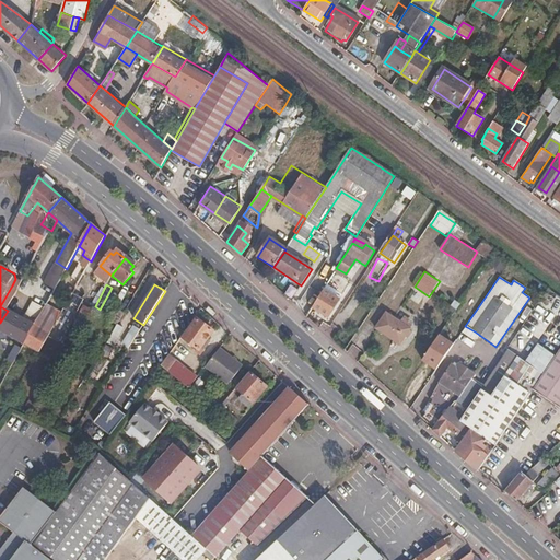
[(0,306),(8,311),(20,290),(12,286),(0,306)]
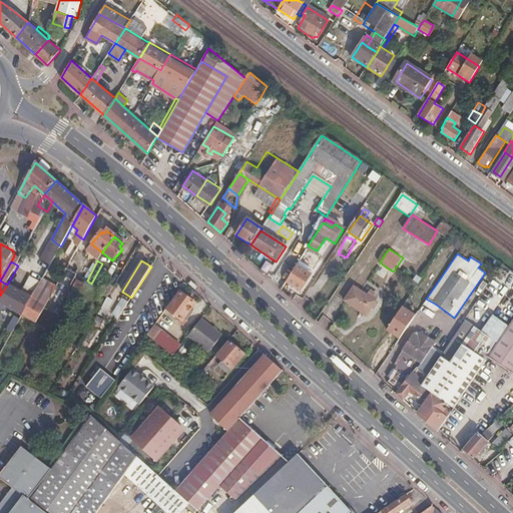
[(310,274),(296,265),(287,280),(301,289),(310,274)]
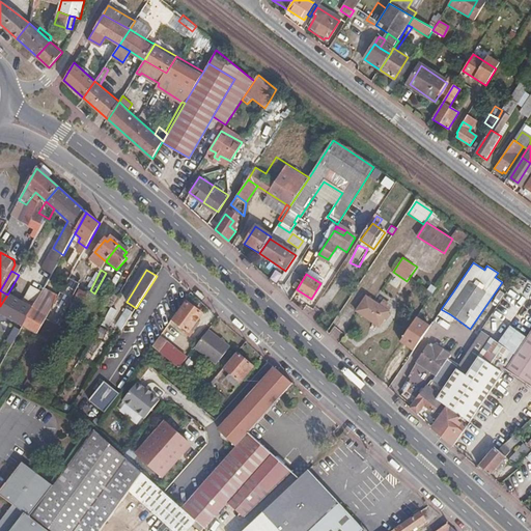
[(81,283),(70,277),(61,291),(73,299),(81,283)]
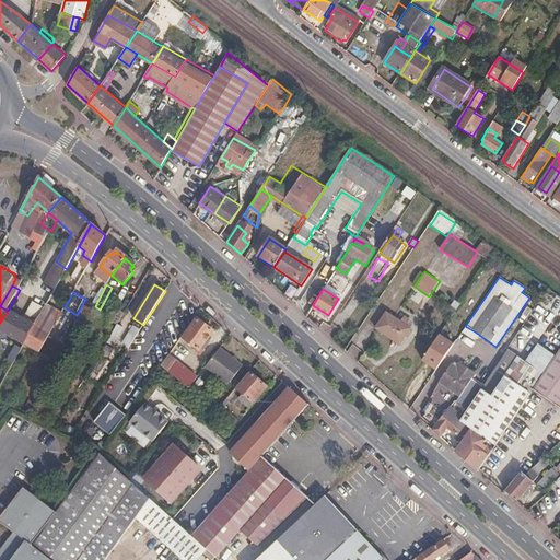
[(456,308),(461,303),(455,300),(451,305),(456,308)]
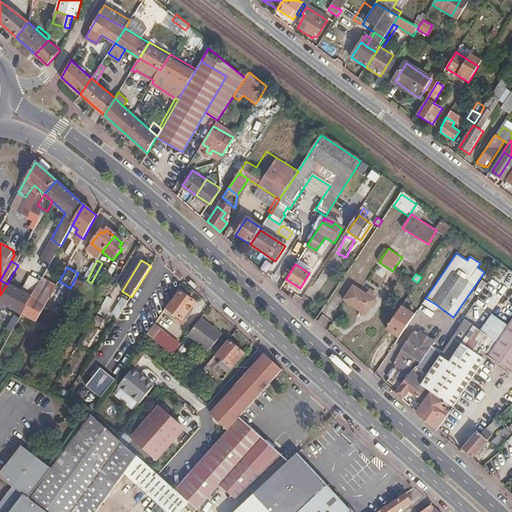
[(32,297),(41,282),(31,276),(23,292),(32,297)]
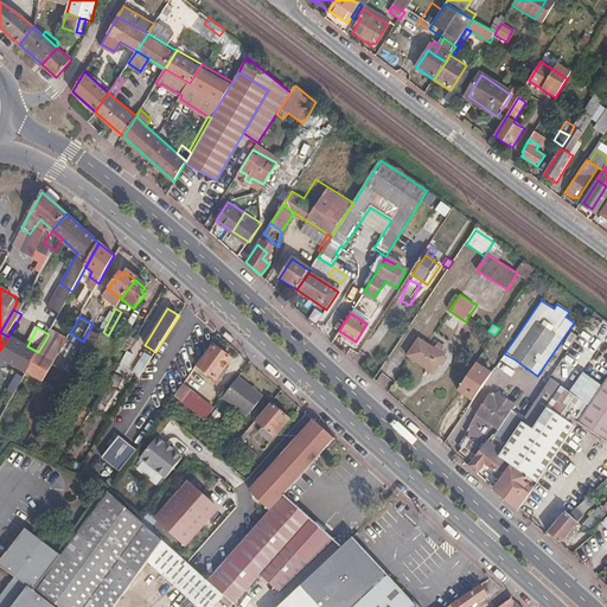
[(64,344),(66,340),(50,331),(49,334),(38,352),(55,363),(64,344)]
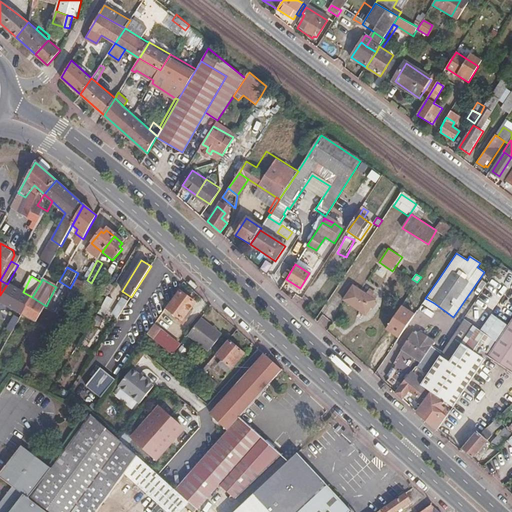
[(197,285),(190,279),(187,282),(194,288),(196,287),(197,285)]
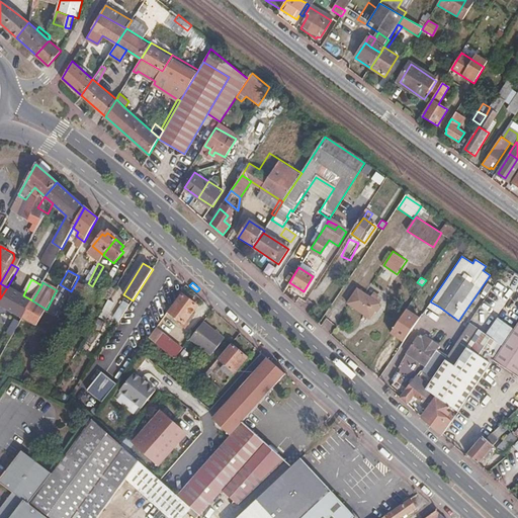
[(74,292),(81,296),(86,287),(80,283),(74,292)]
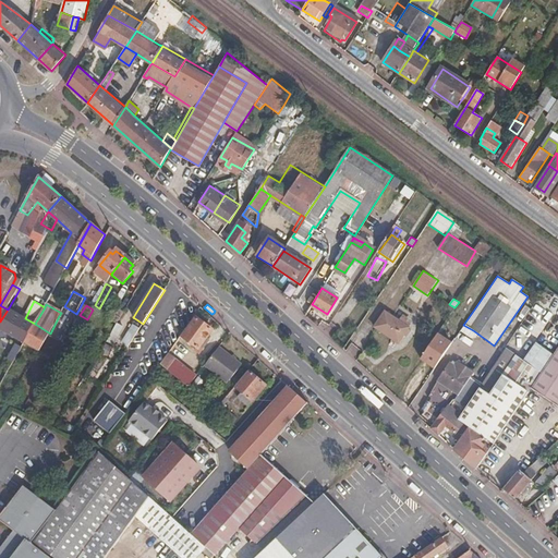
[(61,313),(59,316),(83,329),(85,326),(87,319),(80,315),(76,314),(64,306),(61,313)]
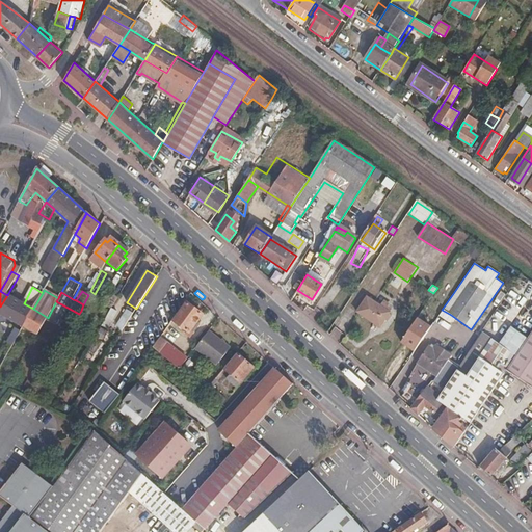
[(116,298),(110,294),(104,306),(110,309),(116,298)]
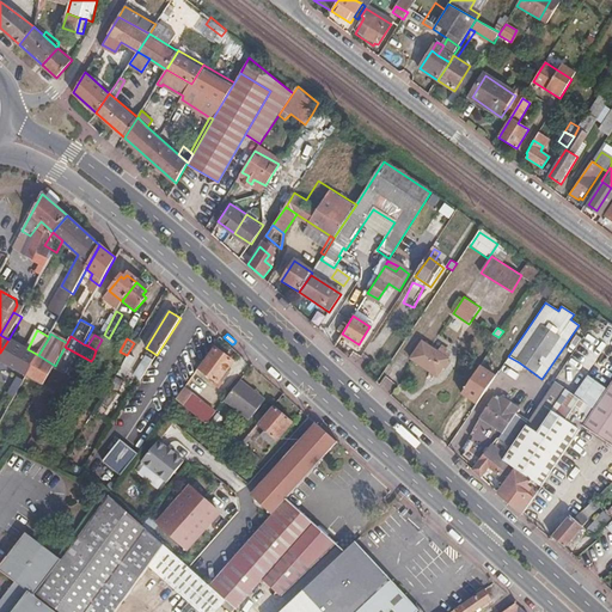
[(0,360),(28,375),(38,355),(28,349),(8,340),(0,353),(0,360)]
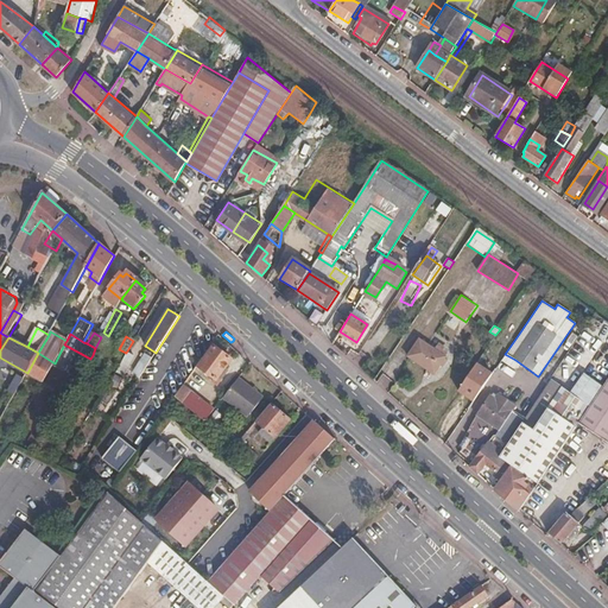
[(101,337),(95,348),(105,353),(111,342),(101,337)]
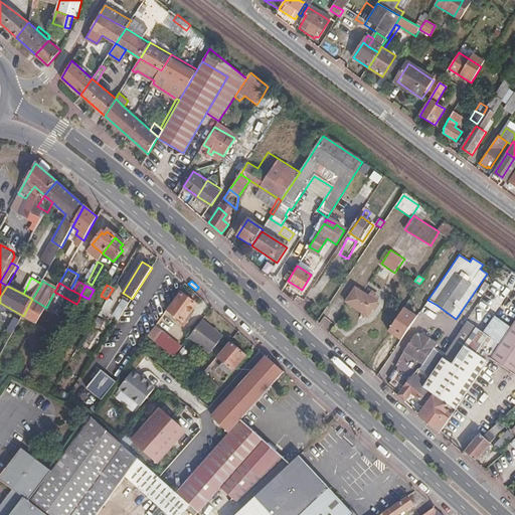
[(378,303),(357,286),(347,300),(368,316),(378,303)]
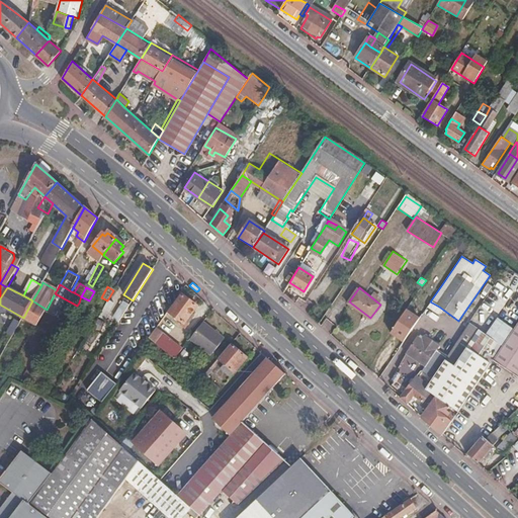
[(197,307),(182,294),(169,313),(168,312),(148,339),(155,344),(162,335),(159,332),(172,315),(183,324),(197,307)]
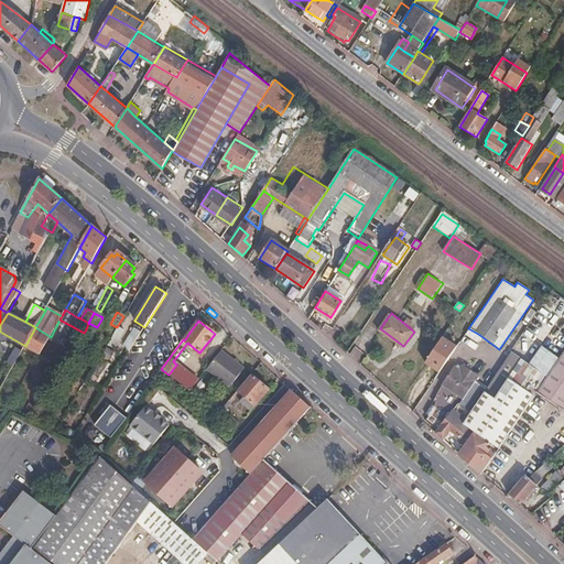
[(110,324),(107,322),(105,326),(110,329),(114,332),(117,327),(110,324)]
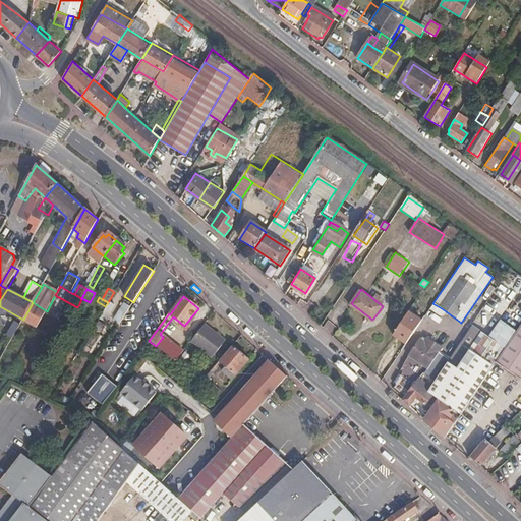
[(109,322),(117,304),(110,301),(102,317),(109,322)]
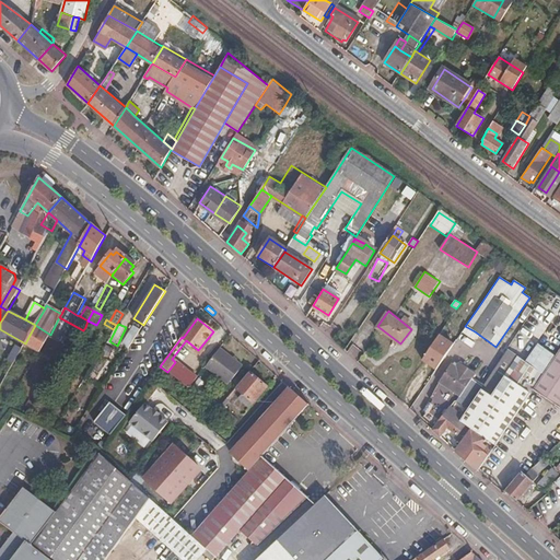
[(50,335),(35,325),(25,343),(41,352),(50,335)]
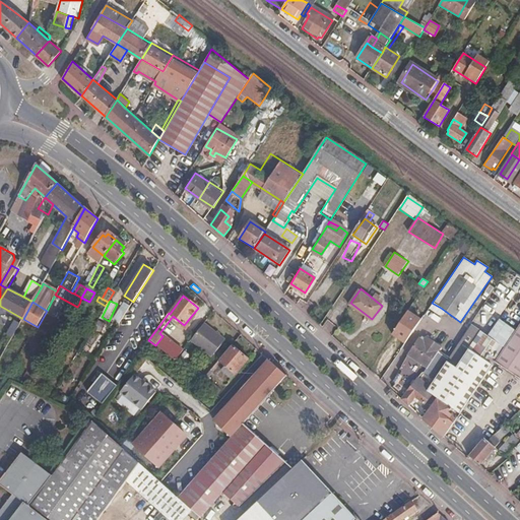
[(441,308),(432,303),(429,307),(438,313),(441,308)]
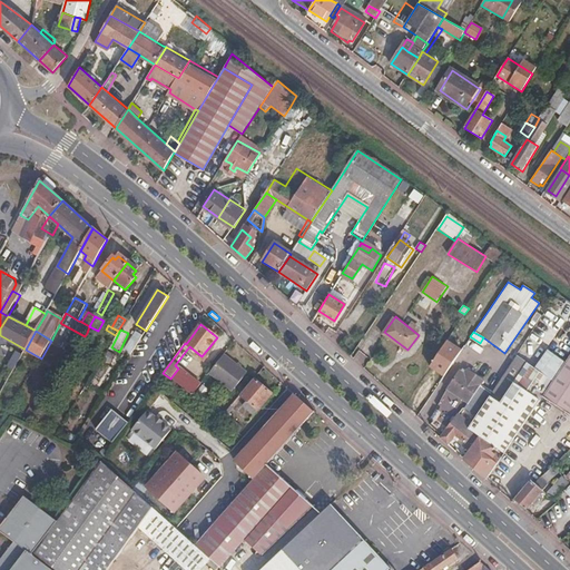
[(141,337),(135,333),(125,349),(131,353),(134,350),(141,337)]
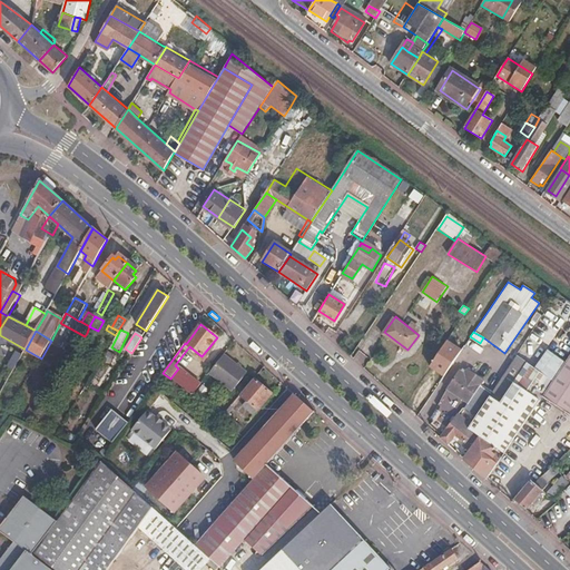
[(444,375),(461,350),(448,340),(430,365),(444,375)]
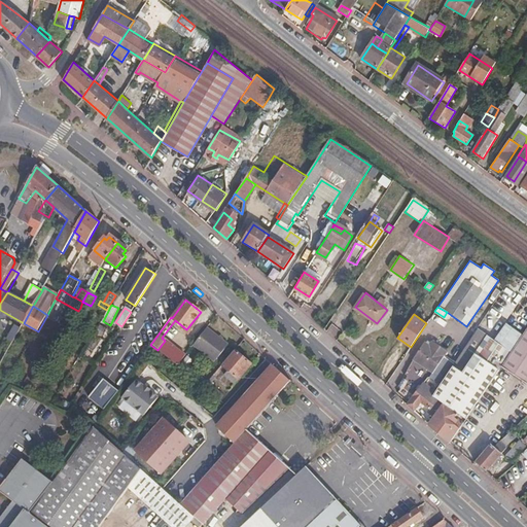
[(487,335),(476,354),(499,371),(500,369),(523,336),(505,323),(494,340),(487,335)]
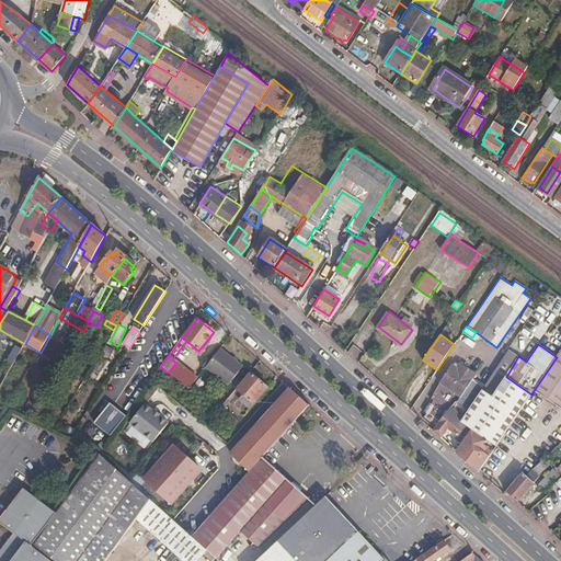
[(242,367),(219,348),(212,359),(205,368),(228,386),(242,367)]
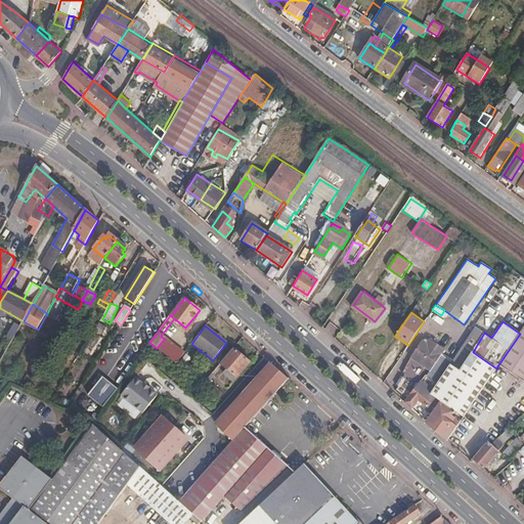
[(523,328),(520,334),(497,366),(523,385),(523,383),(523,328)]
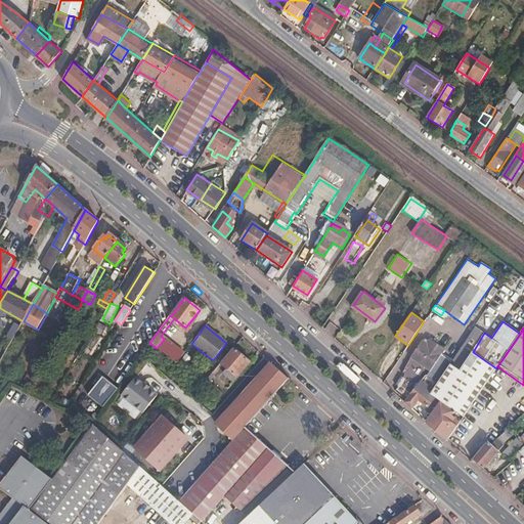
[(175,348),(164,339),(157,348),(168,357),(175,348)]
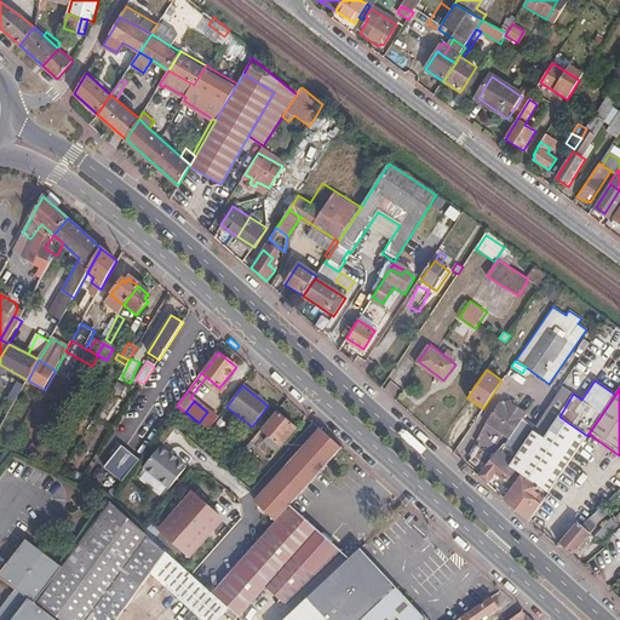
[(504,407),(498,403),(486,423),(505,436),(517,417),(511,413),(514,408),(506,403),(504,407)]
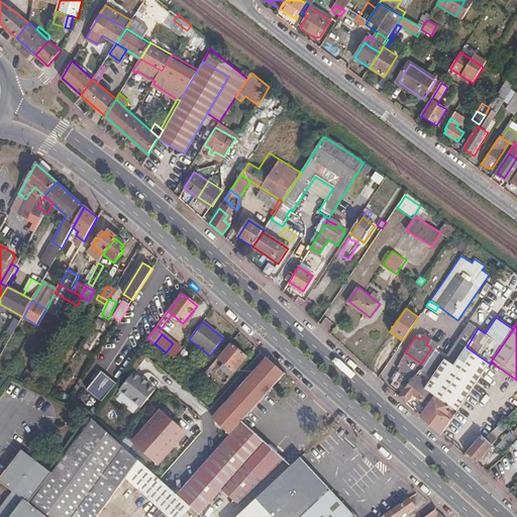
[(181,349),(173,343),(166,352),(174,358),(181,349)]
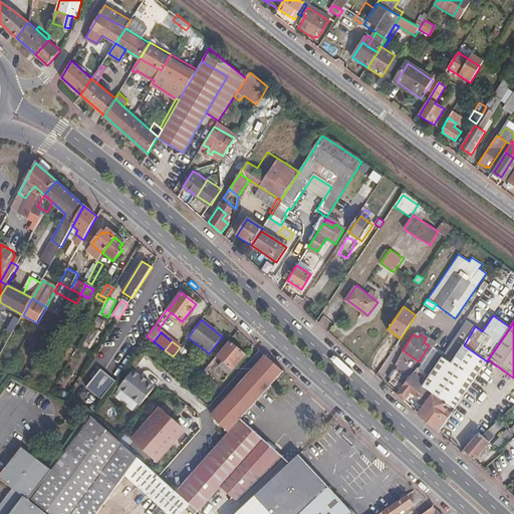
[(245,354),(229,341),(216,356),(222,361),(232,370),(245,354)]
